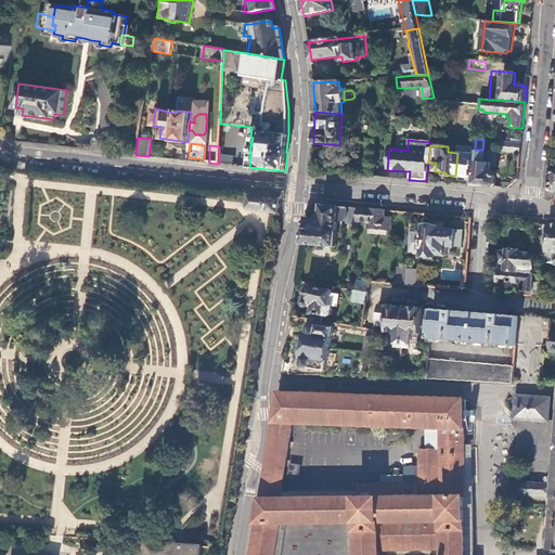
[(455,176),(473,178),(474,163),(474,154),(475,150),(475,146),(457,145),(457,153),(455,176)]
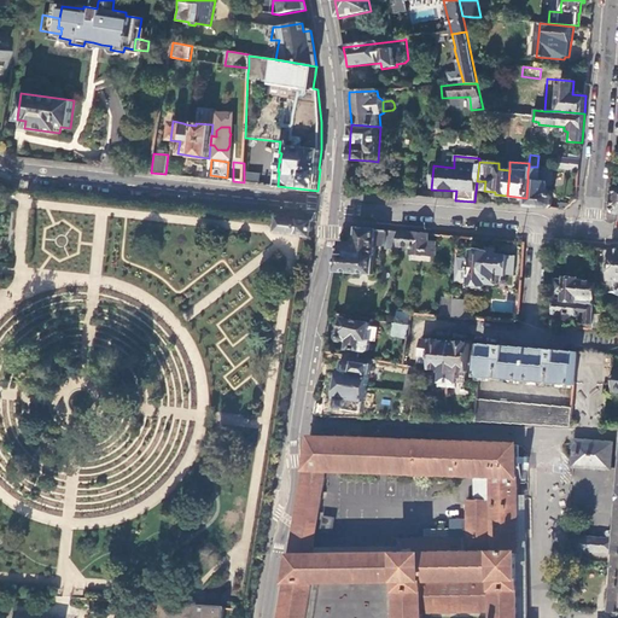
[(244,180),(257,182),(260,173),(245,170),(244,180)]
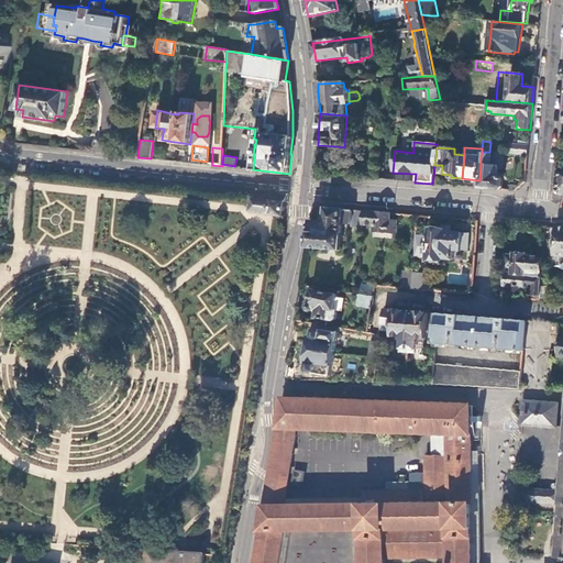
[(342,176),(357,177),(359,169),(353,169),(353,162),(343,162),(342,176)]
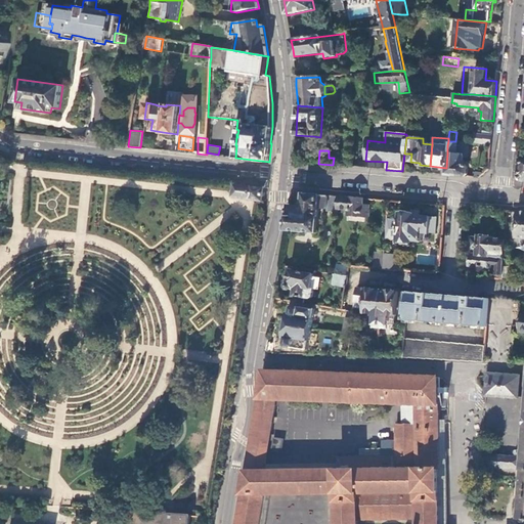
[(452,175),(465,176),(467,174),(468,167),(466,164),(464,164),(464,155),(447,154),(446,168),(445,175),(452,175)]
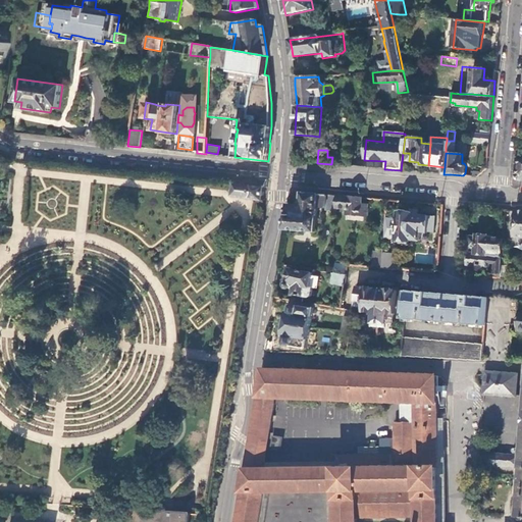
[(286,217),(284,228),(316,231),(318,207),(326,207),(326,210),(335,211),(336,207),(337,195),(318,194),(302,192),(302,202),(298,205),(289,204),(286,217)]
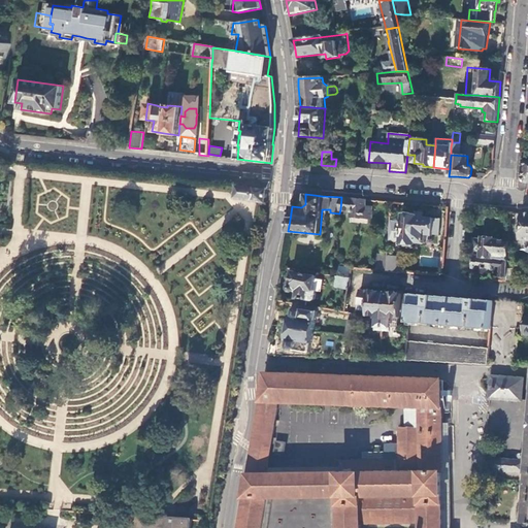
[(358,199),(341,197),(340,209),(352,210),(351,216),(352,217),(369,218),(372,218),(373,206),(366,205),(366,199),(358,199)]
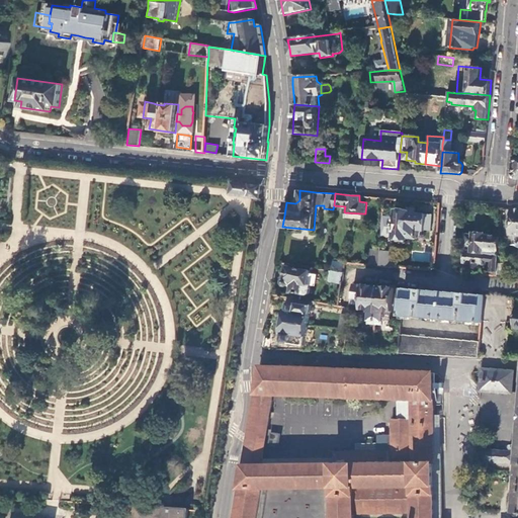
[(397,241),(404,242),(405,239),(408,239),(408,237),(418,238),(419,230),(425,230),(426,213),(411,212),(411,210),(396,209),(396,217),(394,237),(394,238),(397,238),(397,241)]
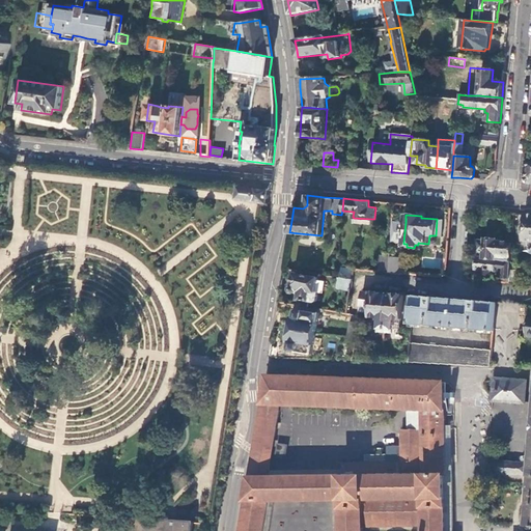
[(392,221),(390,242),(403,243),(406,222),(392,221)]
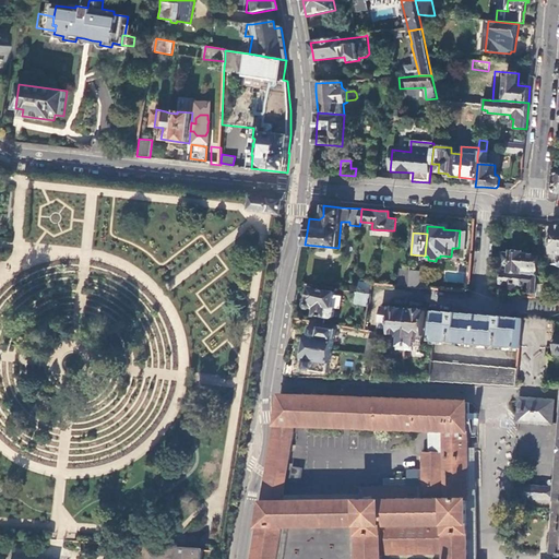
[(537,282),(539,256),(522,254),(523,251),(510,250),(510,252),(502,252),(501,264),(509,265),(509,270),(501,270),(499,283),(506,283),(504,288),(515,289),(515,284),(523,284),(524,281),(531,282),(530,292),(537,293),(537,282)]
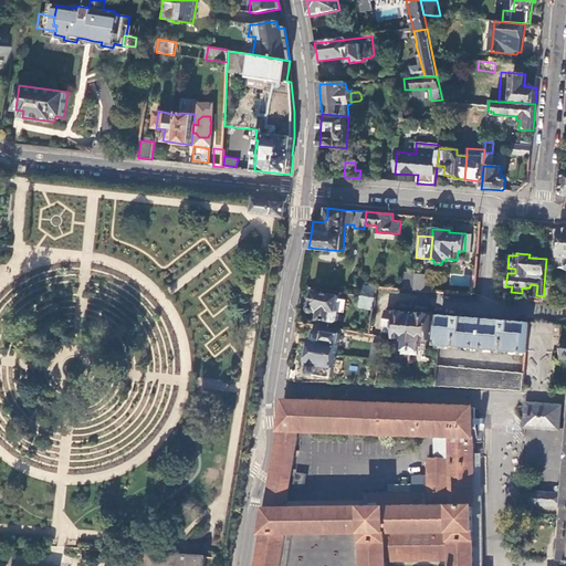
[(415,273),(415,272),(405,271),(402,290),(413,290),(415,273)]
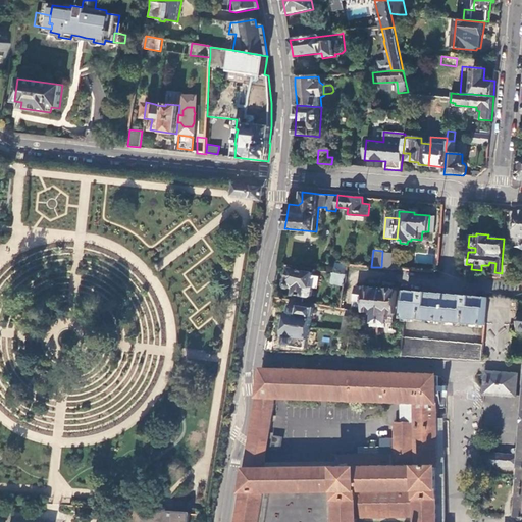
[(397,269),(398,253),(382,252),(381,267),(390,268),(397,269)]
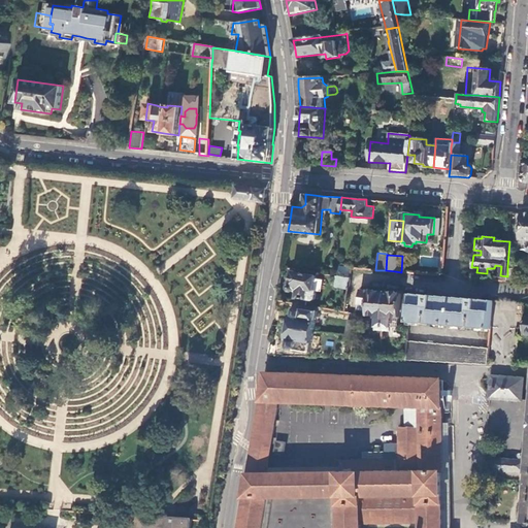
[(337,275),(351,277),(352,268),(339,266),(337,275)]
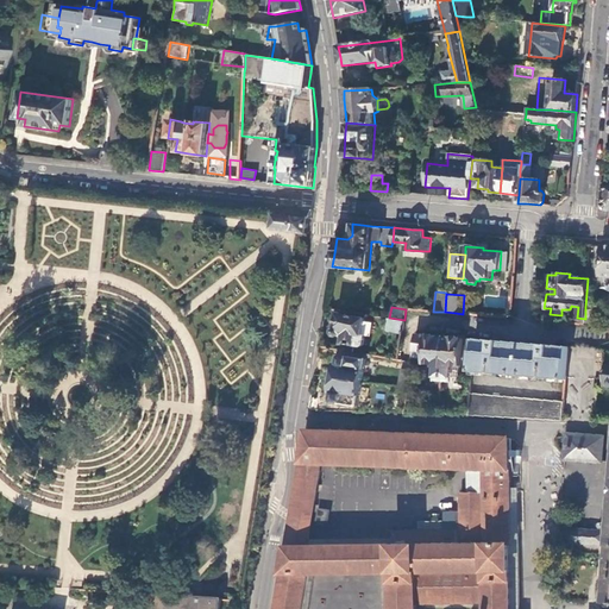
[(585,319),(584,324),(594,325),(595,308),(585,307),(585,319)]
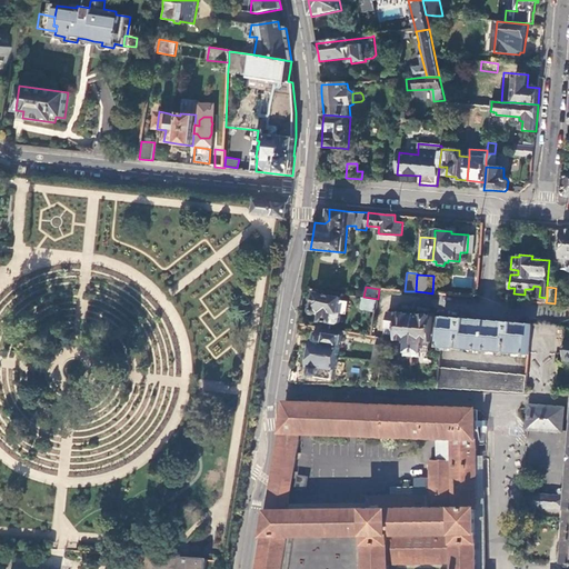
[(322,311),(321,320),(329,322),(337,323),(340,321),(341,313),(339,312),(341,300),(341,297),(317,292),(316,296),(313,295),(312,301),(315,302),(315,306),(311,308),(311,310),(313,312),(316,312),(319,310),(322,311)]
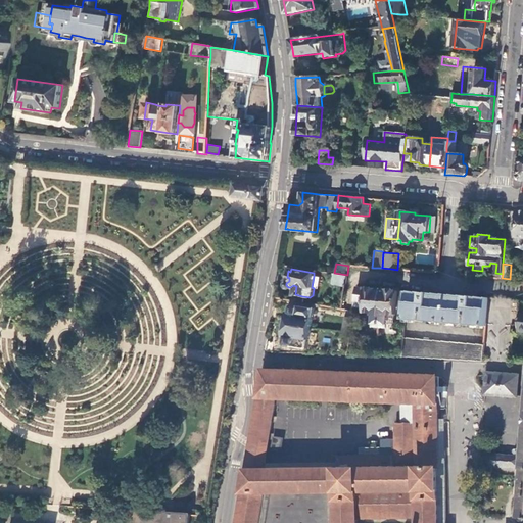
[(347,275),(334,273),(332,283),(345,285),(347,275)]
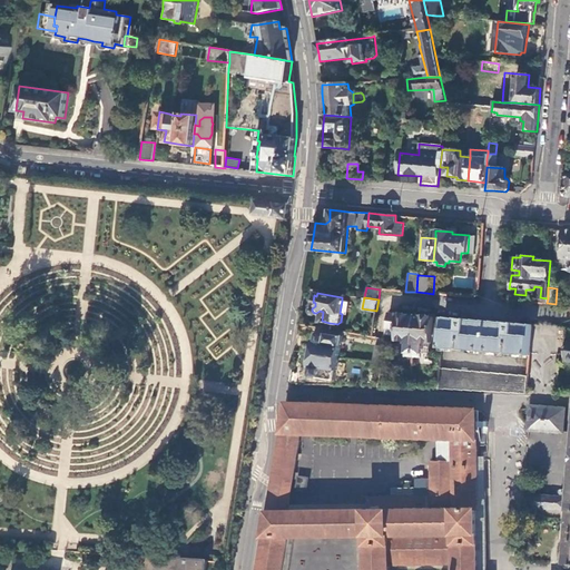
[(413,356),(418,315),(402,314),(390,313),(386,334),(397,334),(396,338),(408,340),(405,355),(413,356)]
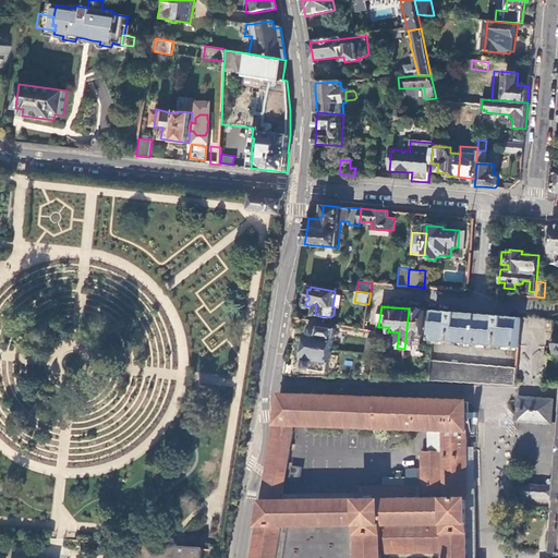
[(433,336),(435,311),(423,310),(409,308),(404,349),(412,349),(412,346),(414,335),(422,335),(433,336)]
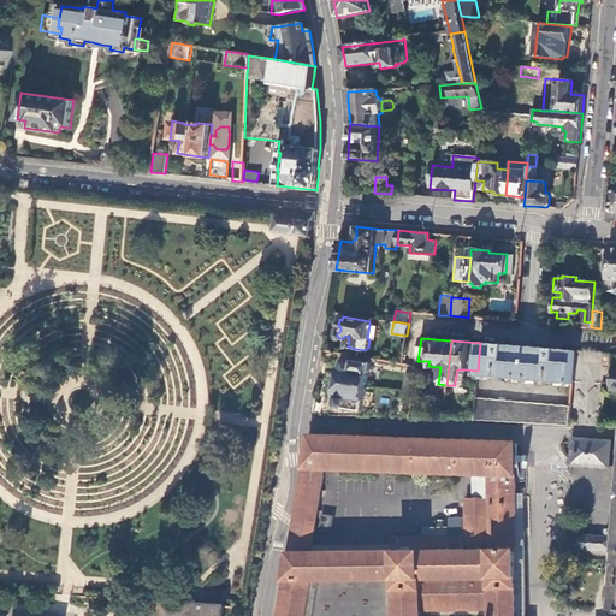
[(502,345),(480,343),(478,371),(478,375),(573,384),(576,351),(555,350),(502,345)]
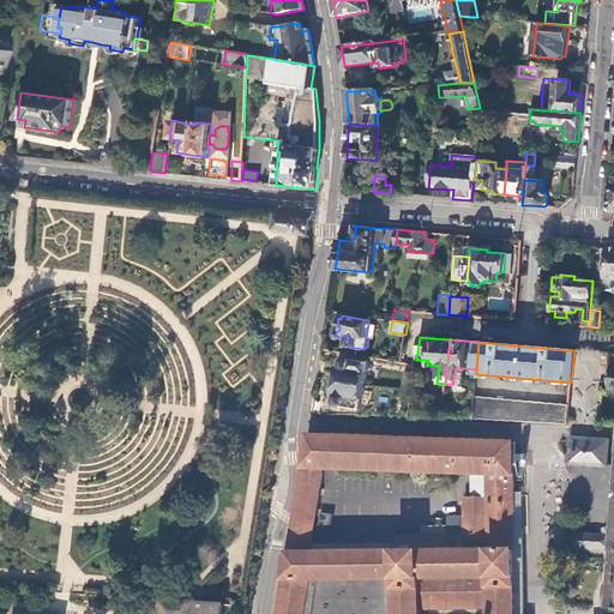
[(338,381),(366,386),(369,361),(353,359),(351,360),(350,359),(347,357),(344,360),(343,367),(341,366),(338,381)]
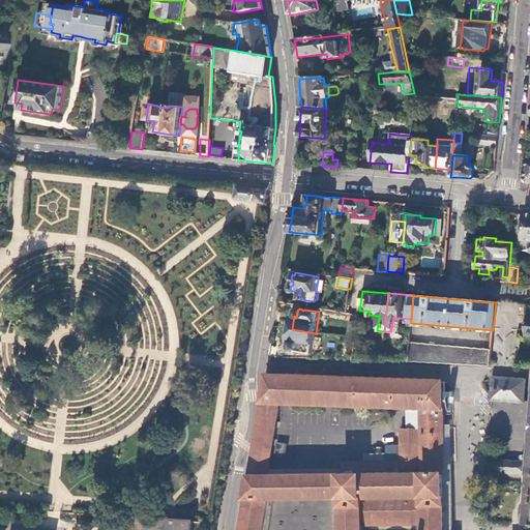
[(400,329),(401,318),(393,318),(391,328),(400,329)]
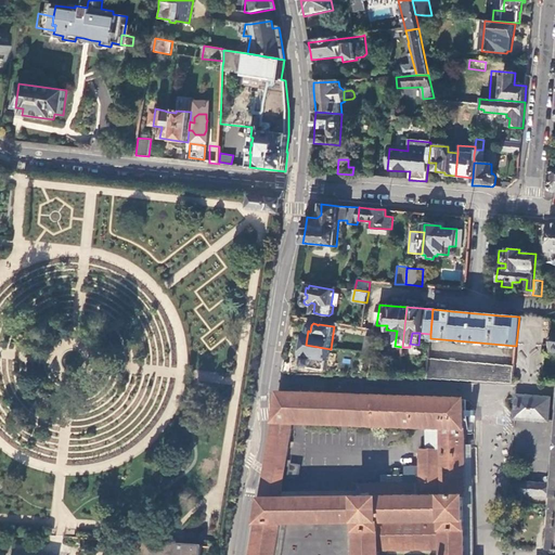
[(373,353),(375,337),(365,335),(363,352),(373,353)]
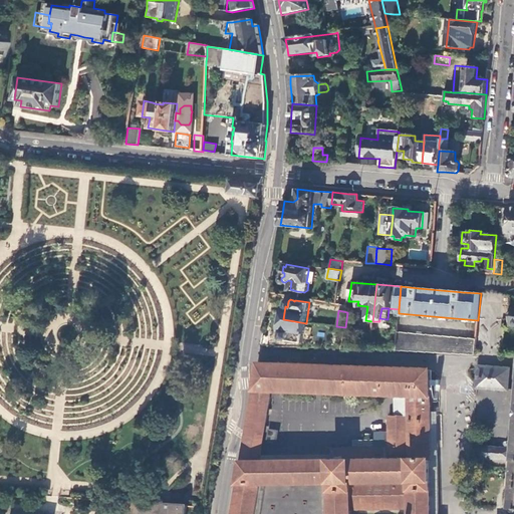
[(303,342),(306,323),(283,319),(281,330),(283,331),(282,337),(283,339),(287,339),(289,338),(288,340),(303,342)]
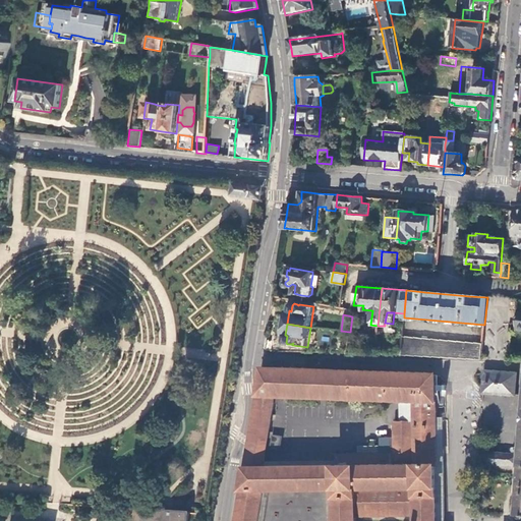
[(402,336),(400,355),(481,359),(482,343),(402,336)]
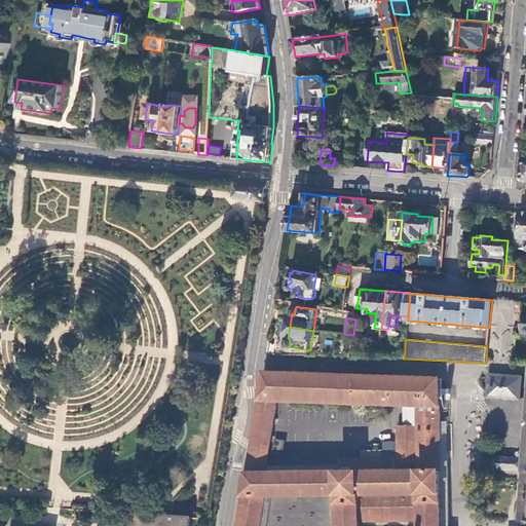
[(441,525),(440,422),(438,376),(263,371),(262,371),(245,471),(240,497),(242,497),(237,525),(441,525)]
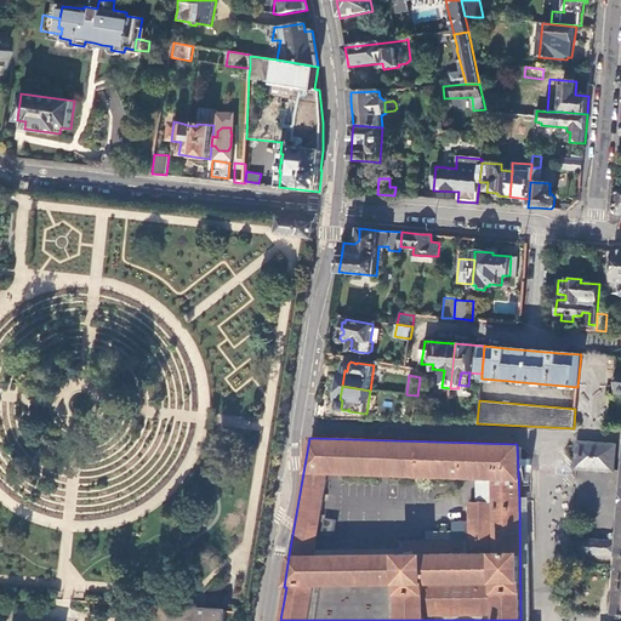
[(576,469),(614,473),(616,444),(576,440),(574,469),(576,469)]
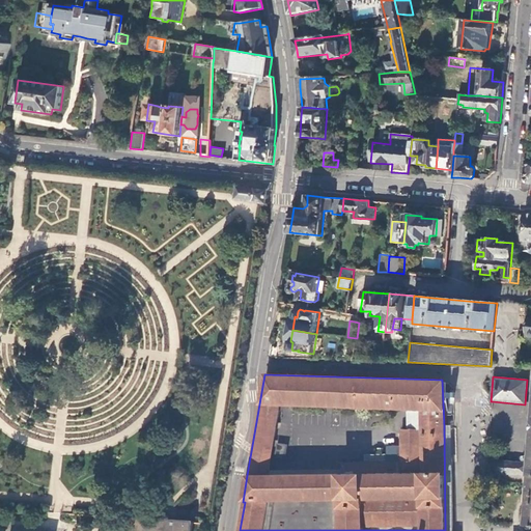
[(530,527),(530,387),(525,462),(488,459),(487,471),(504,473),(523,475),(525,475),(521,527),(530,527)]
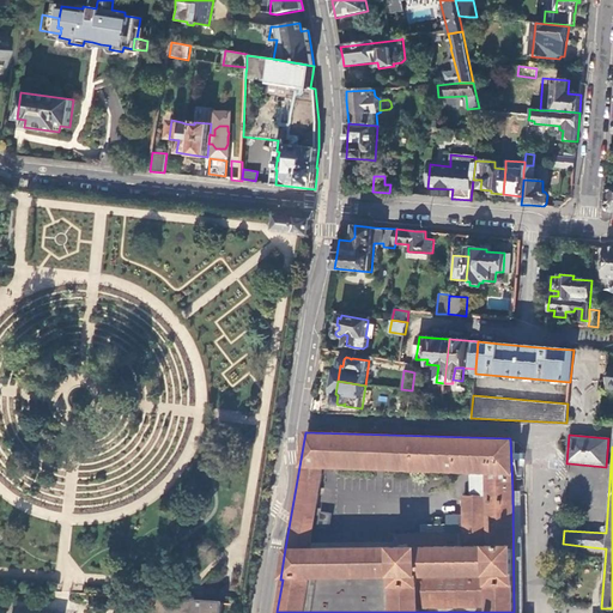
[(604,548),(582,546),(582,552),(586,552),(586,558),(602,559),(604,548)]
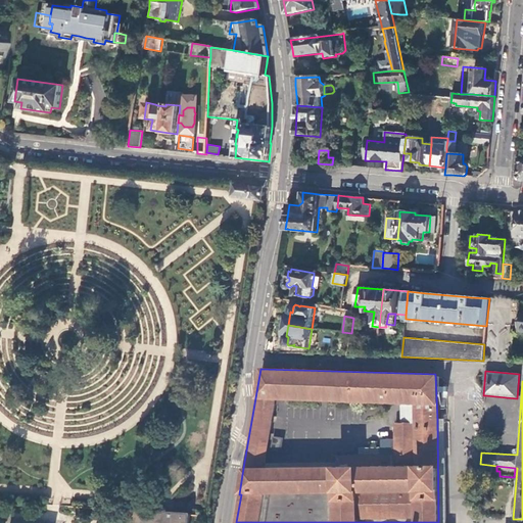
[(187,522),(188,513),(125,509),(124,522),(187,522)]
